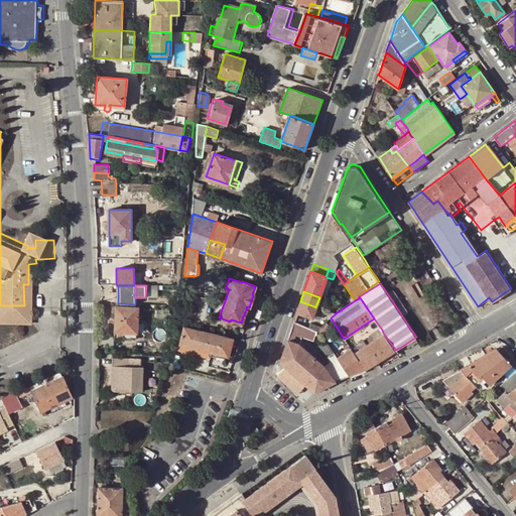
[(314,309),(315,307),(314,306),(300,301),(296,312),(312,317),(314,309)]
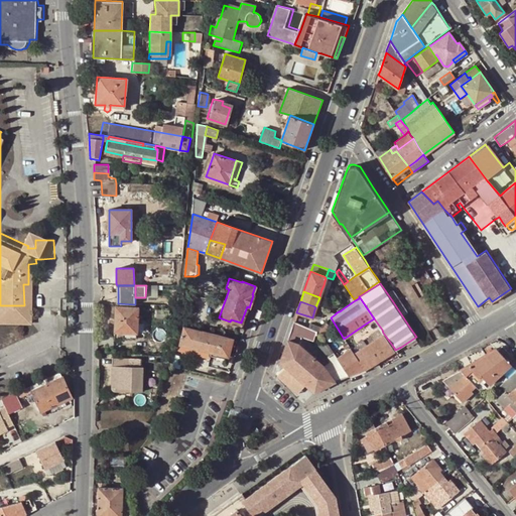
[(334,302),(329,311),(335,314),(337,312),(341,305),(334,302)]
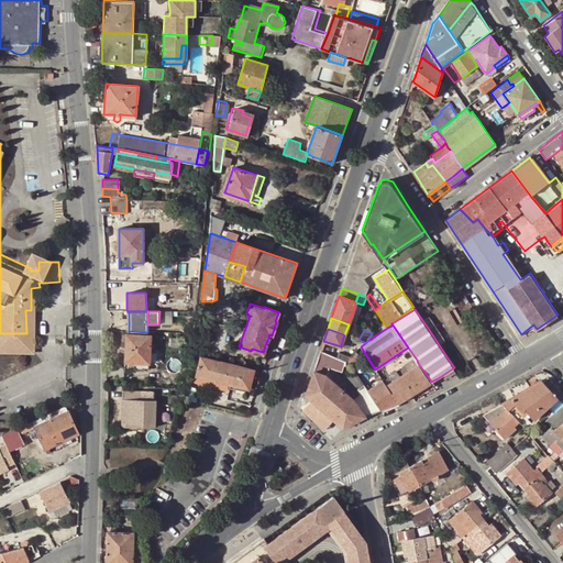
[(26,333),(0,333),(0,342),(31,342),(31,333),(26,333)]
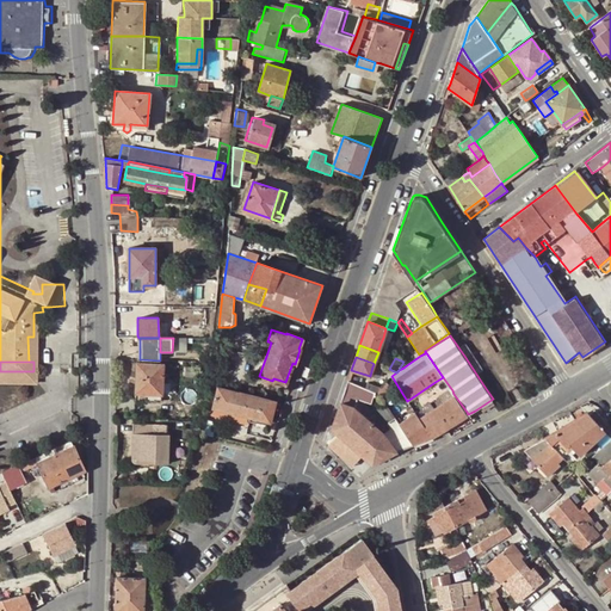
[(136,393),(147,394),(162,394),(164,364),(137,363),(136,393)]
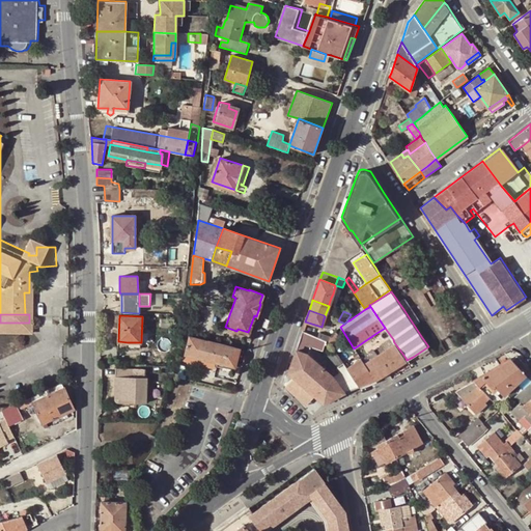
[(177,319),(163,319),(162,329),(177,329),(177,319)]
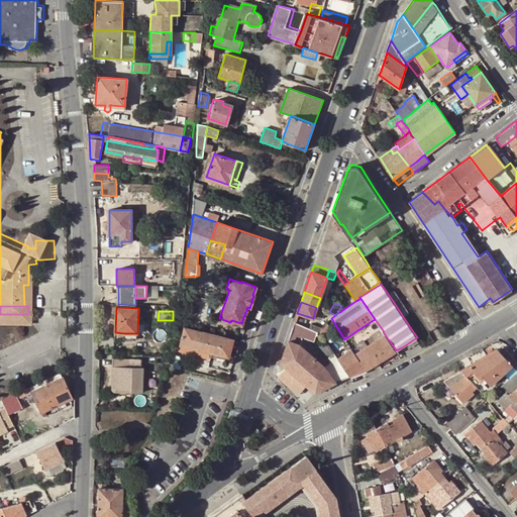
[(383,330),(375,319),(367,324),(377,338),(384,333),(383,330)]
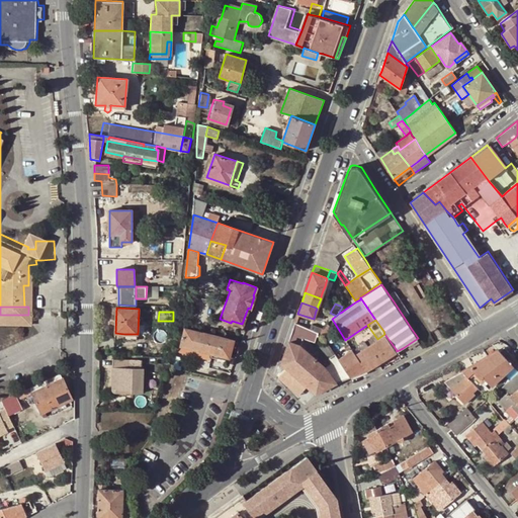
[(328,322),(323,327),(320,331),(323,336),(332,327),(328,322)]
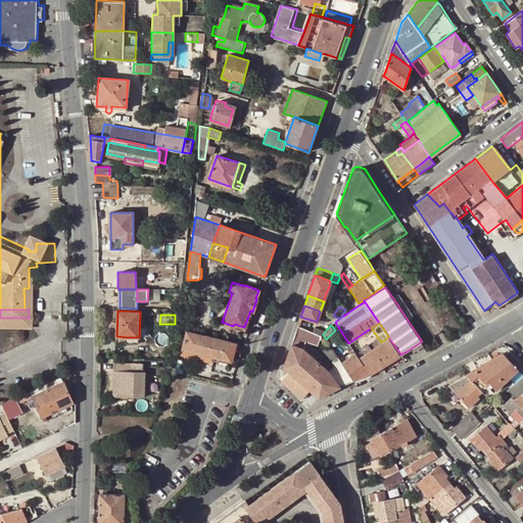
[(301,328),(297,326),(294,337),(305,341),(318,345),(321,335),(313,332),(301,328)]
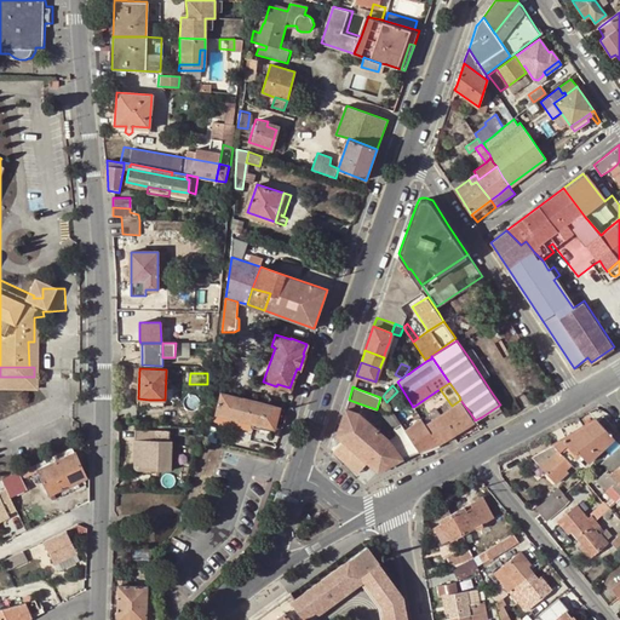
[(374,386),(371,394),(380,397),(383,396),(386,391),(374,386)]
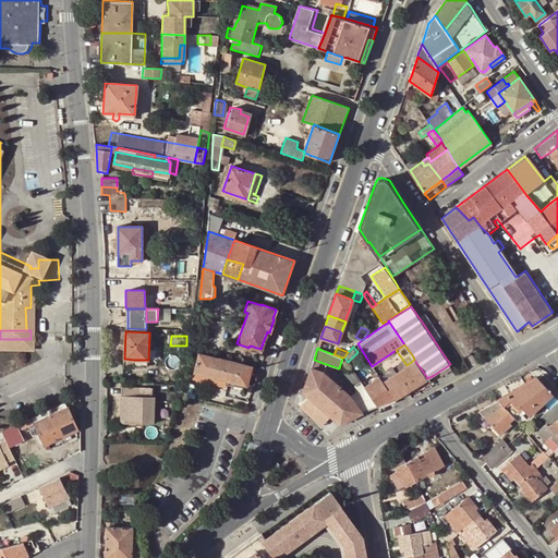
[(372,366),(378,376),(383,380),(407,365),(396,350),(372,366)]
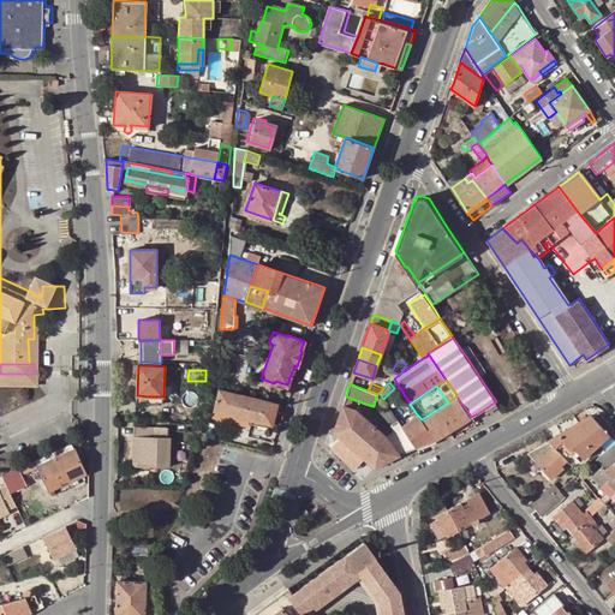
[(220,390),(215,408),(251,419),(269,424),(275,405),(220,390)]
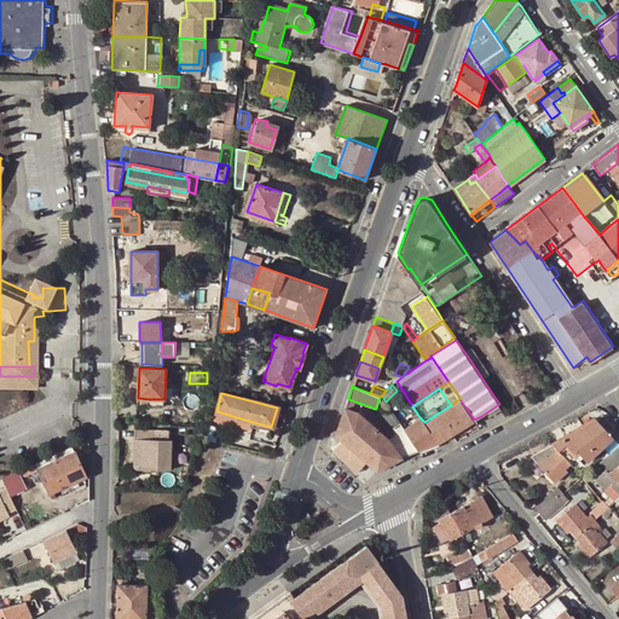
[(362,404),(348,399),(347,403),(336,434),(343,441),(356,451),(366,461),(377,470),(400,456),(388,439),(380,432),(364,417),(358,412),(362,404)]
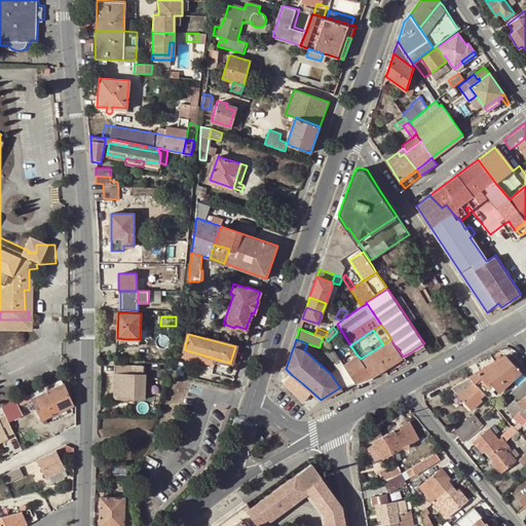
[(361,359),(372,376),(403,357),(402,354),(390,339),(383,344),(361,359)]
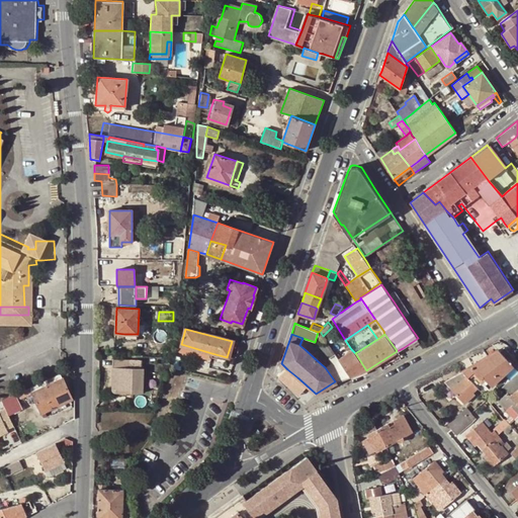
[(233,342),(232,341),(227,357),(228,357),(229,357),(230,357),(231,357),(232,357),(234,357),(235,356),(236,353),(237,352),(238,349),(238,348),(238,346),(236,344),(236,343),(234,342),(233,342)]
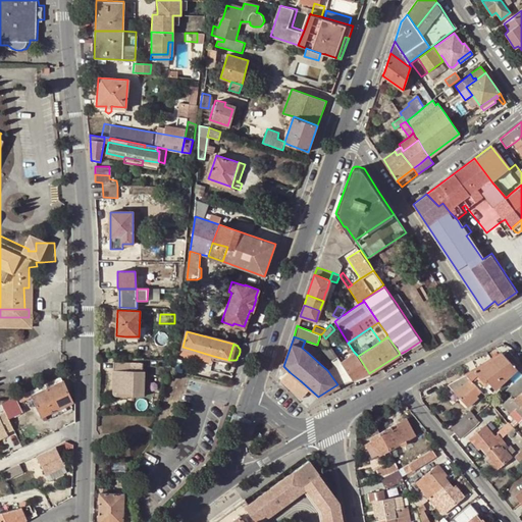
[(330,361),(337,357),(332,350),(328,344),(321,348),(330,361)]
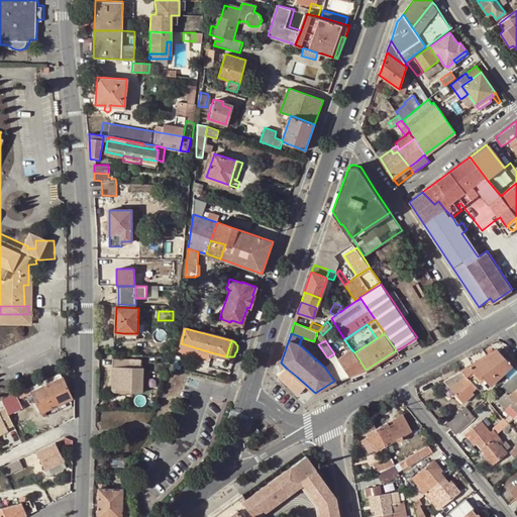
[(309,342),(304,348),(317,360),(319,358),(313,352),(317,349),(309,342)]
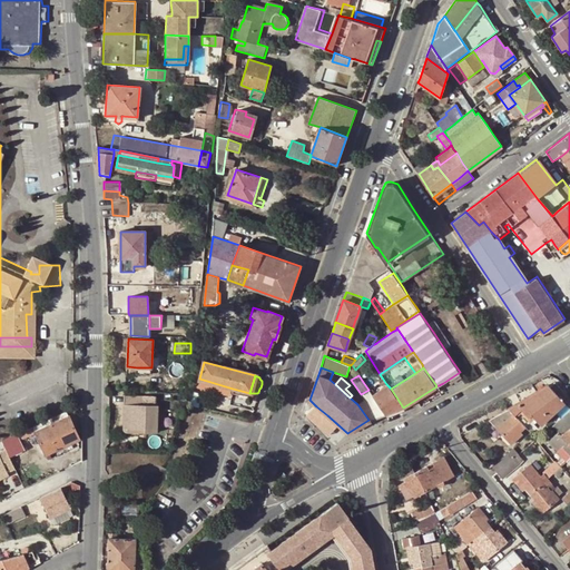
[(233,389),(199,379),(198,384),(232,393),(233,389)]
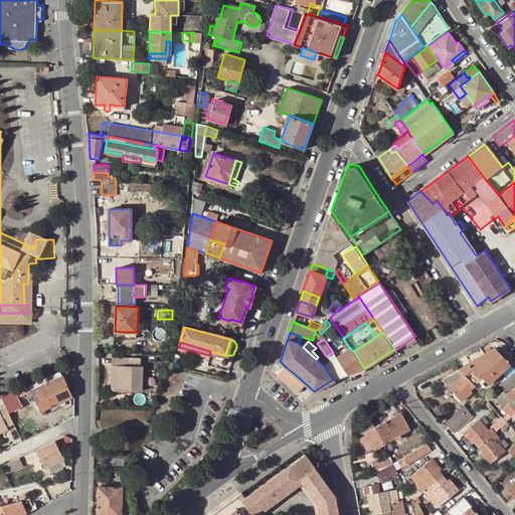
[(460,368),(475,385),(480,381),(484,377),(486,379),(493,373),(498,378),(513,366),(513,364),(514,362),(514,358),(505,346),(501,350),(499,348),(476,359),(476,361),(473,362),(472,361),(460,368)]
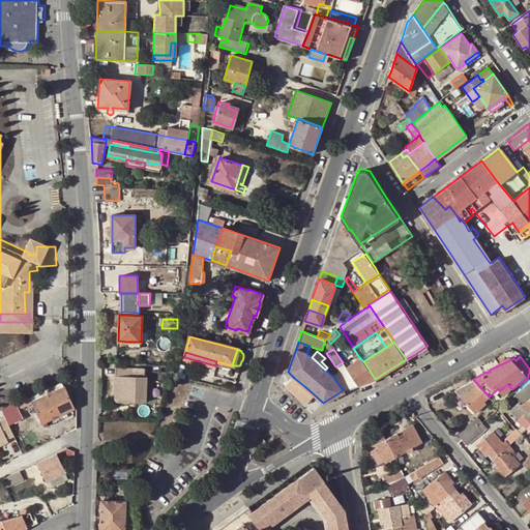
[(348,371),(358,385),(375,379),(363,361),(359,357),(346,366),(348,371)]
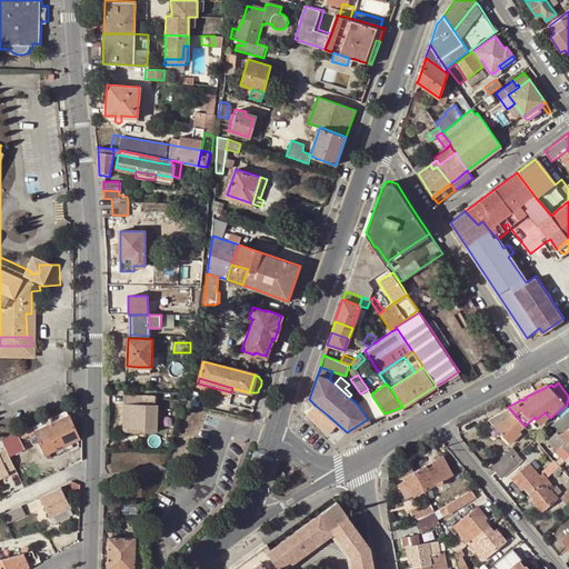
[(371,418),(385,413),(373,398),(371,393),(368,389),(360,393),(365,399),(357,403),(368,419),(371,418)]
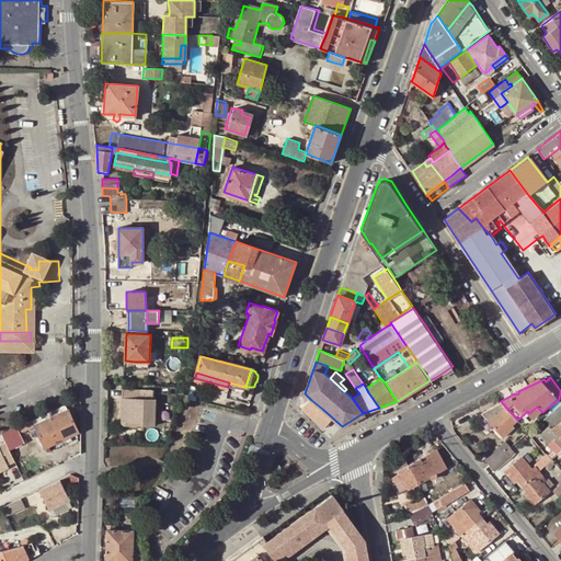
[(123,389),(122,420),(144,421),(142,425),(155,425),(156,399),(152,398),(152,389),(123,389)]
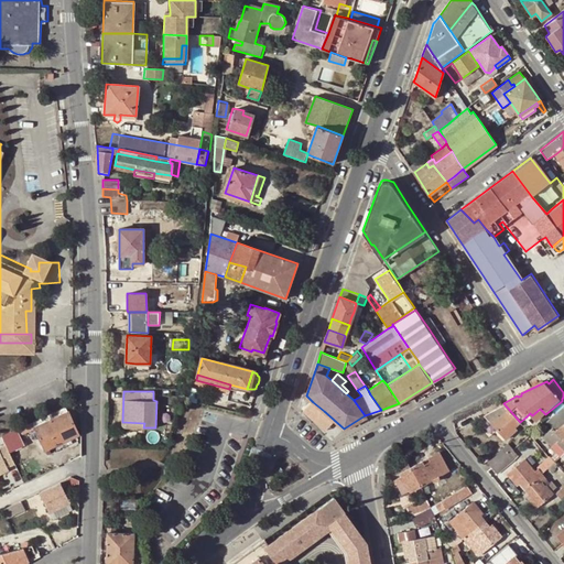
[(324,431),(334,420),(324,411),(313,402),(304,412),(324,431)]
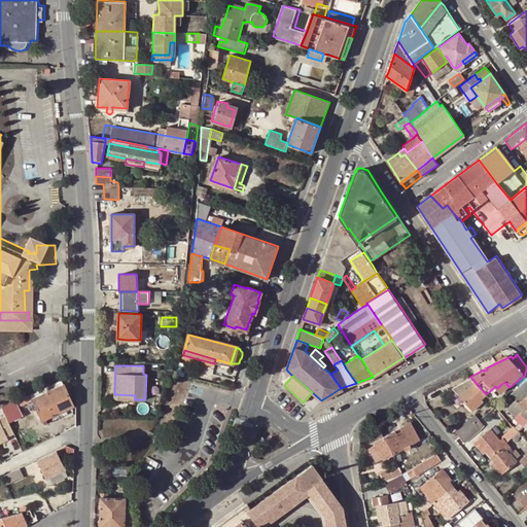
[(481,398),(486,394),(470,377),(469,378),(452,387),(473,411),(480,405),(478,401),(481,398)]
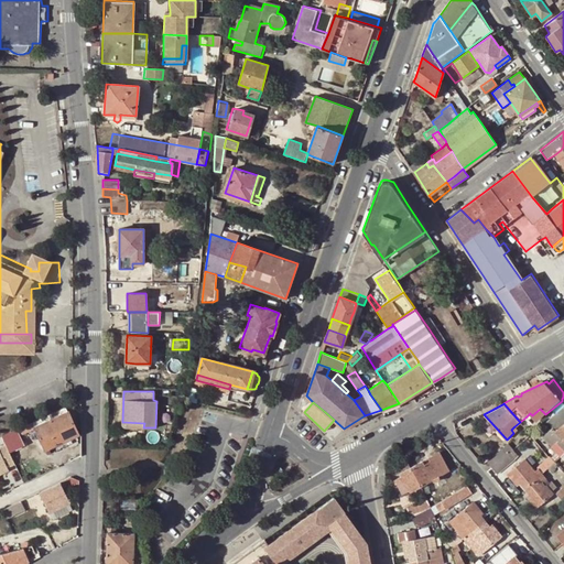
[(67,411),(65,407),(53,412),(56,416),(67,411)]
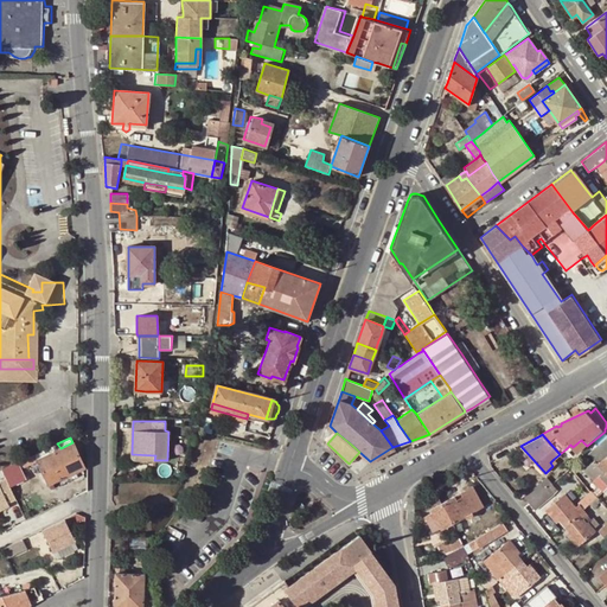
[(598,475),(606,486),(606,439),(588,455),(596,465),(598,464),(604,471),(598,475)]
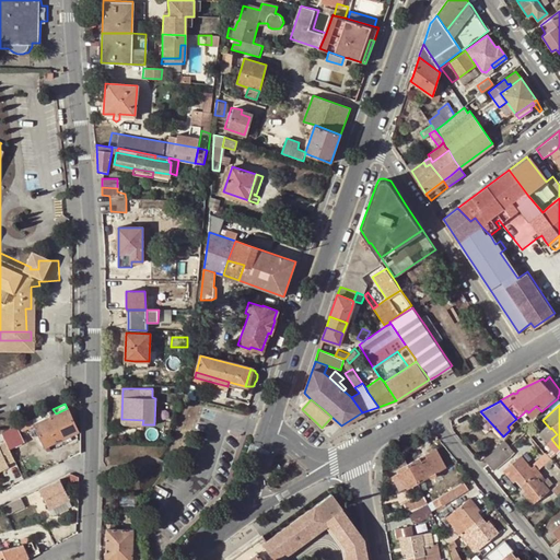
[(0,433),(0,441),(10,436),(19,433),(35,426),(45,446),(78,430),(67,408),(56,413),(49,417),(34,423),(32,418),(0,433)]
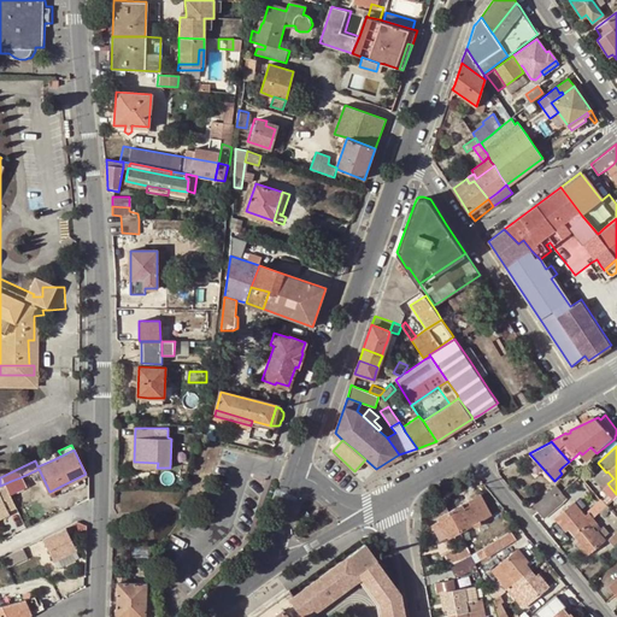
[(41,458),(35,460),(37,466),(54,459),(52,453),(41,458)]
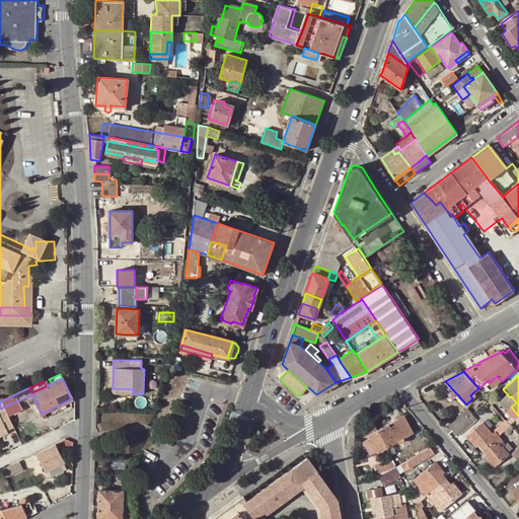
[(75,405),(72,398),(42,414),(44,418),(66,408),(65,405),(70,403),(71,408),(75,405)]
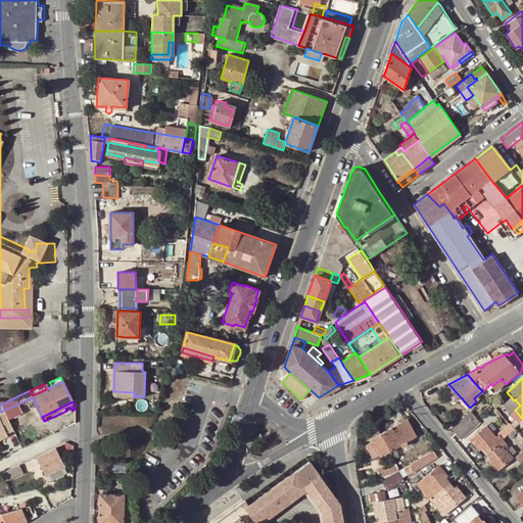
[(17,405),(9,408),(12,415),(20,412),(17,405)]
